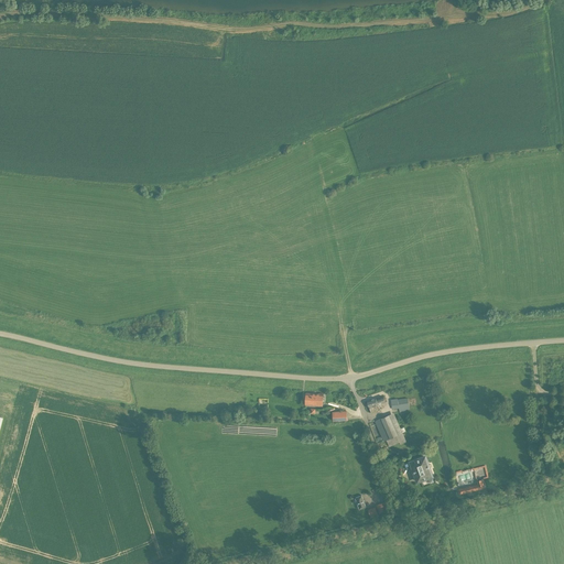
[(306,393),(305,404),(323,405),(323,394),(306,393)]
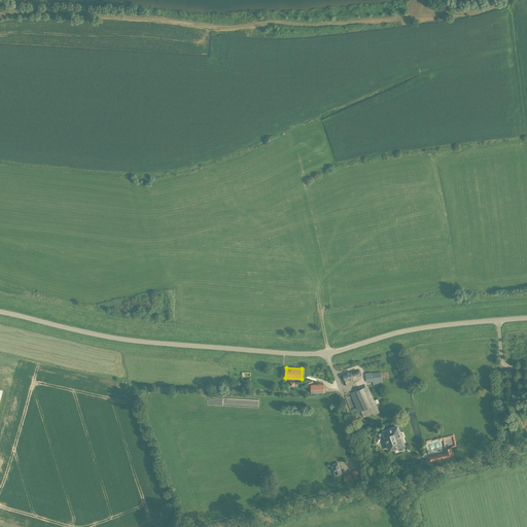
[(351,372),(343,375),(347,386),(353,384),(351,379),(360,376),(358,371),(351,374),(351,372)]
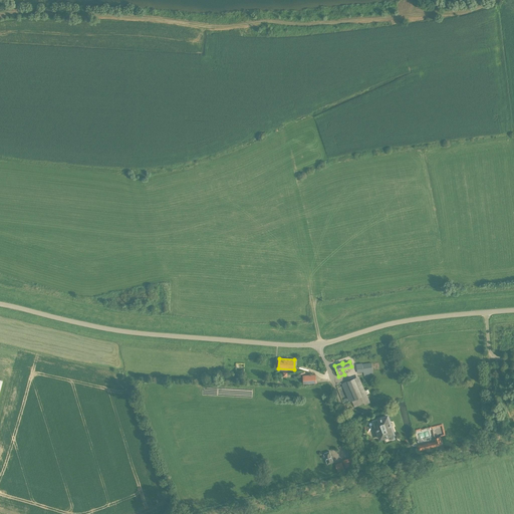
[(362,363),(356,364),(357,372),(363,372),(363,375),(373,374),(371,362),(362,363)]
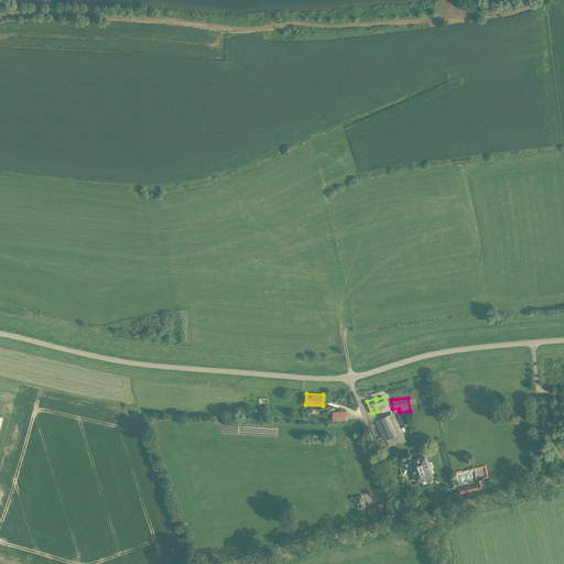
[(347,411),(333,412),(333,421),(347,420),(347,411)]
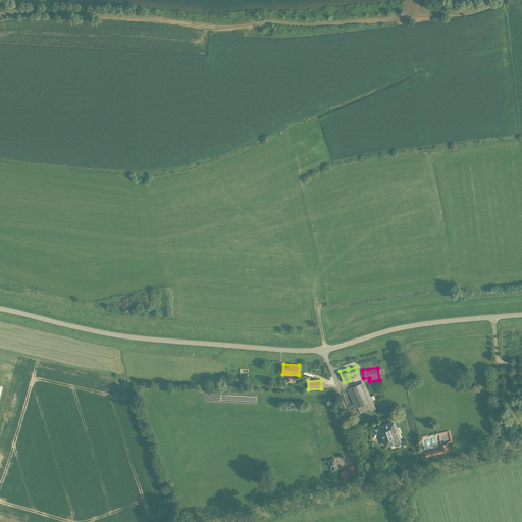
[(364,382),(347,389),(355,408),(358,407),(360,413),(370,409),(371,411),(376,409),(372,401),(375,399),(374,396),(371,397),(364,382)]
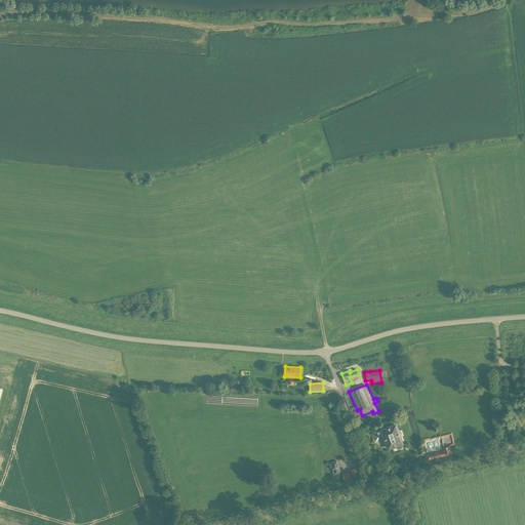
[(396,426),(382,431),(389,448),(401,443),(396,426)]
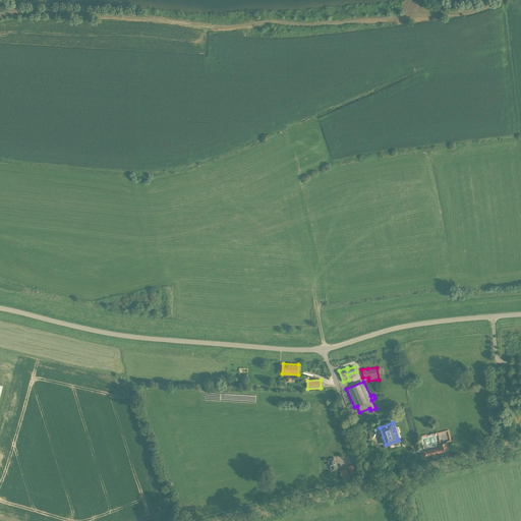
[(436,437),(423,439),(424,445),(437,442),(436,437)]
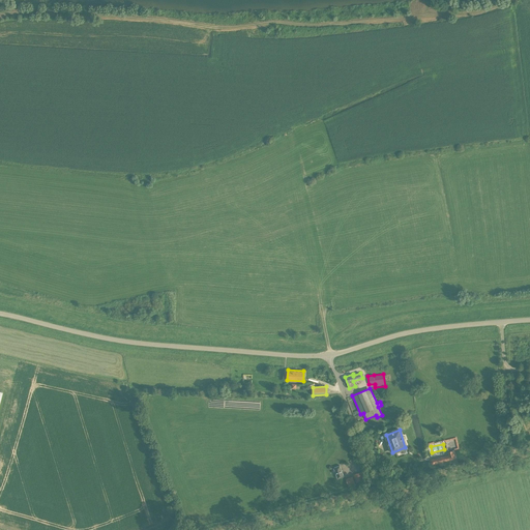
[(431,461),(432,463),(433,464),(454,458),(452,451),(448,452),(449,455),(431,461)]
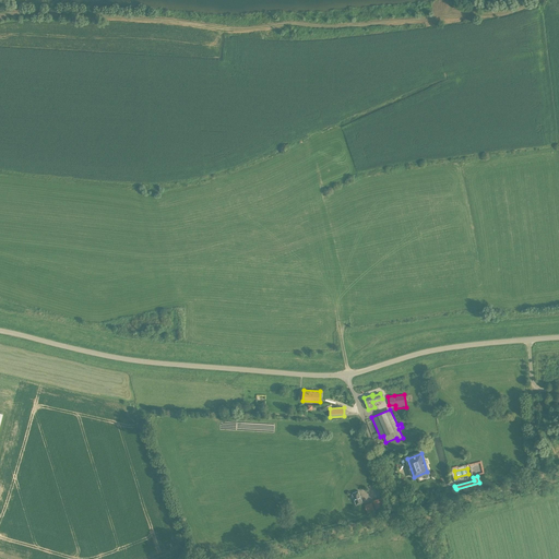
[(358,490),(352,494),(356,506),(363,502),(358,490)]
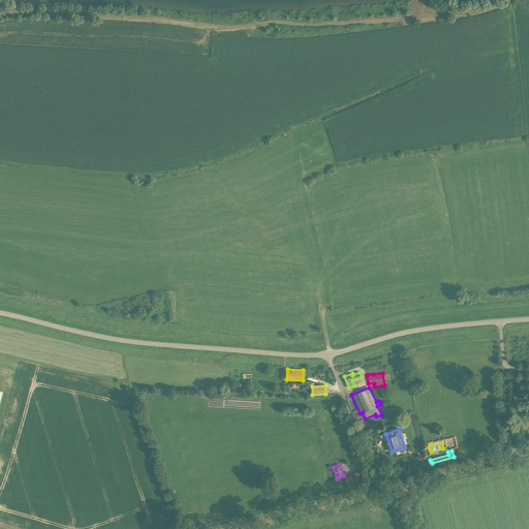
[(362,470),(352,473),(355,483),(365,479),(362,470)]
